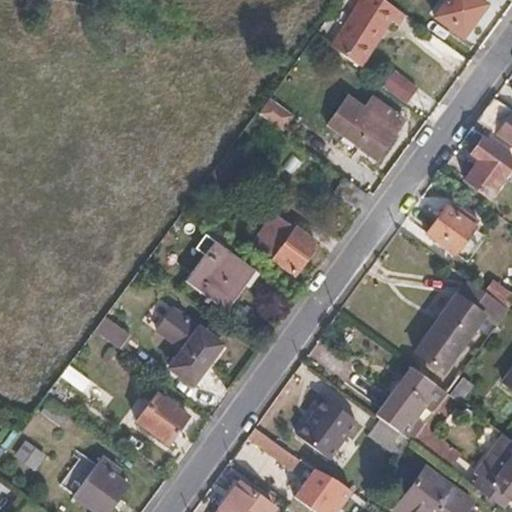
[(382,0),(362,0),(354,12),(367,20),(375,9),(396,21),(401,13),(382,0)]
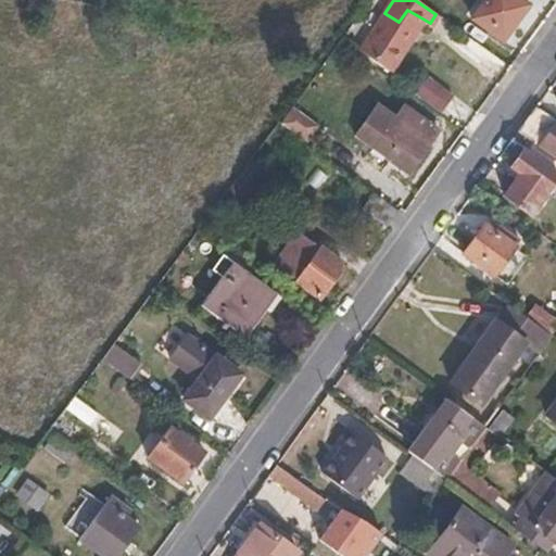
[(483,0),(470,19),(502,41),(529,4),(521,0),(483,0)]
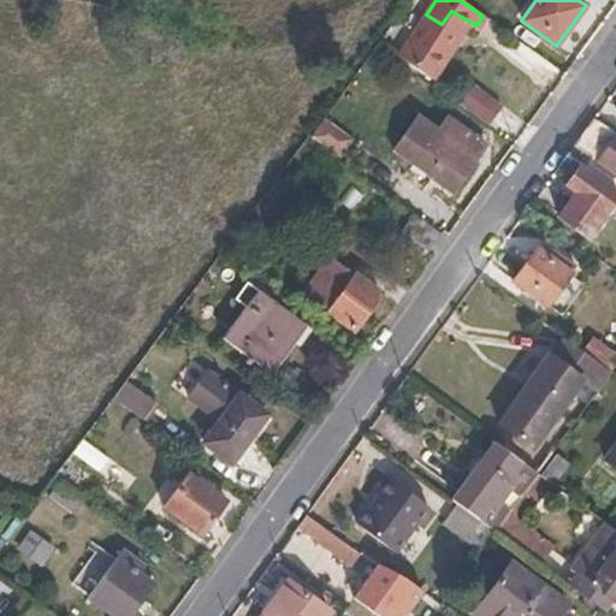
[(442,24),(426,15),(398,57),(430,78),(467,22),(451,11),(442,24)]
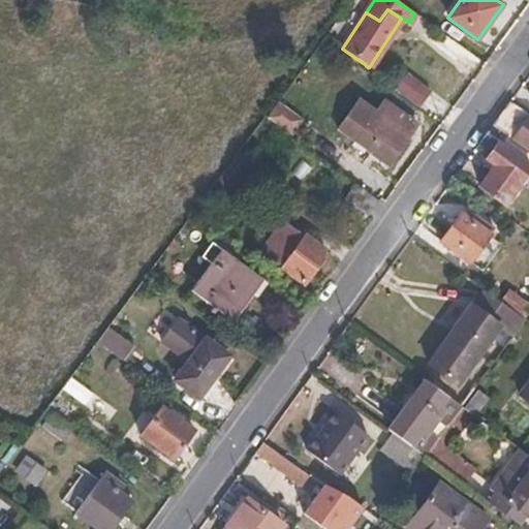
[(408,74),(395,93),(419,111),(432,92),(408,74)]
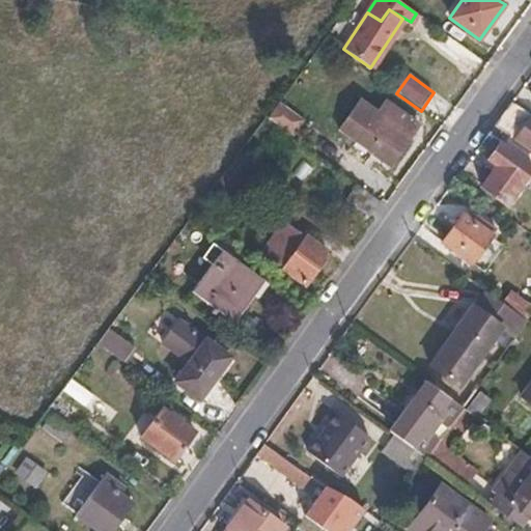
[(418,124),(425,115),(421,111),(396,93),(376,79),(340,129),(389,165),(418,124)]
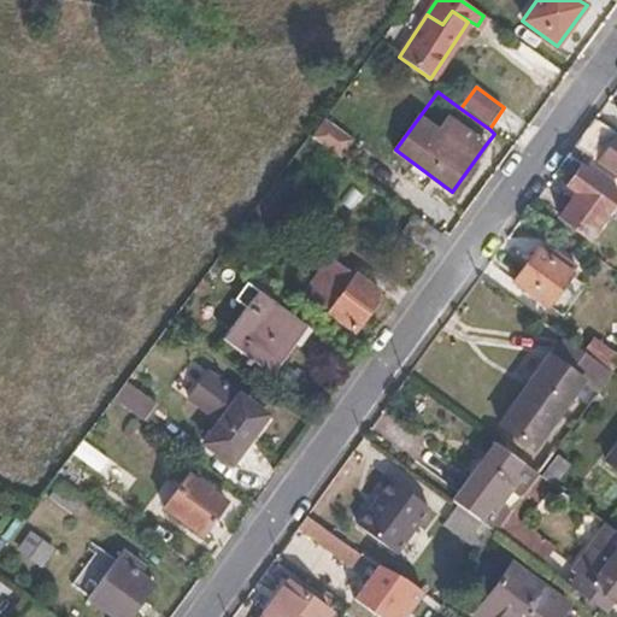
[(353,141),(323,119),(310,137),(340,159),(353,141)]
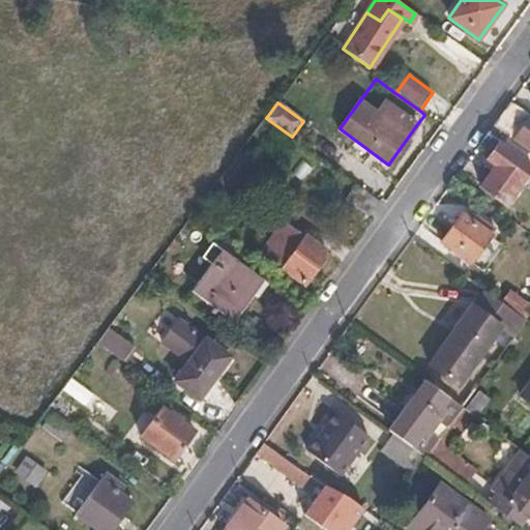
[(504,144),(529,163),(529,114),(512,102),(495,126),(509,137),(504,144)]
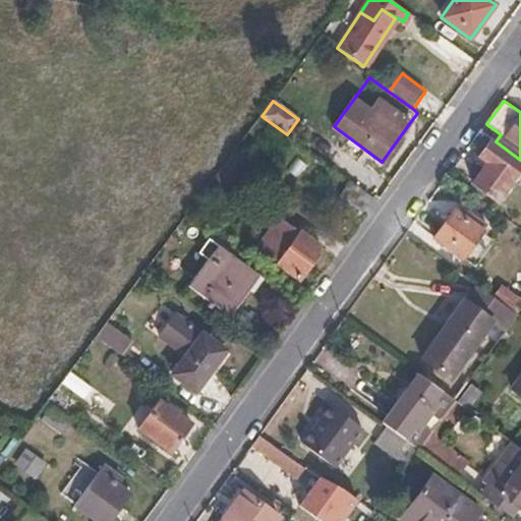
[(497,203),(520,167),(520,162),(491,141),(479,158),(487,163),(471,184),(497,203)]
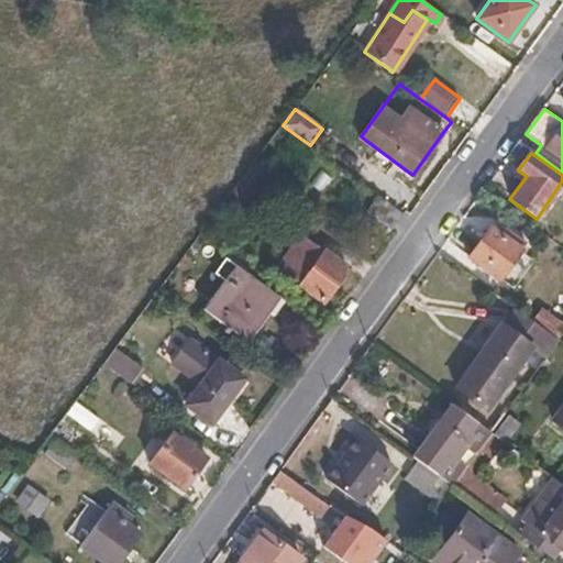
[(403,213),(377,195),(366,211),(392,229),(403,213)]
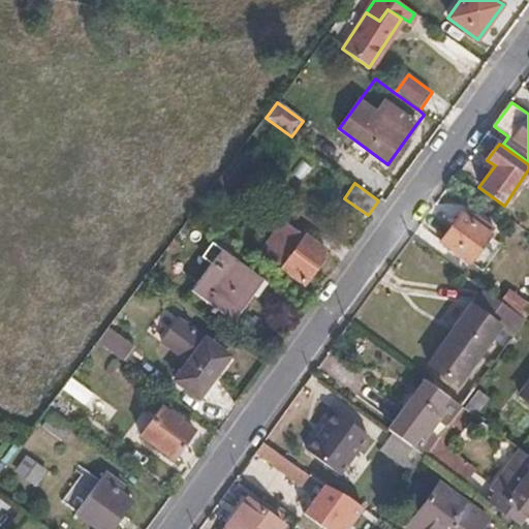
[(304,283),(327,251),(282,220),(268,210),(245,242),(258,251),(304,283)]
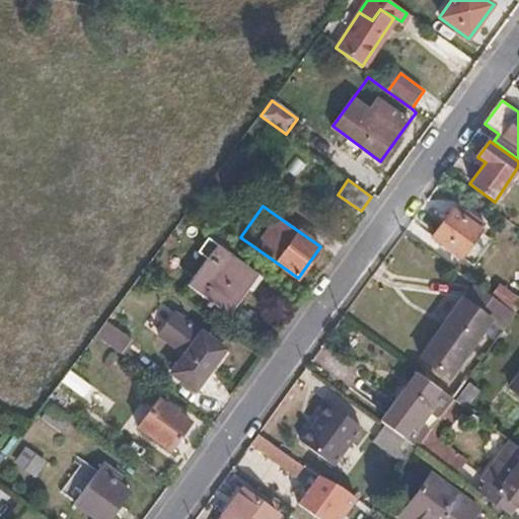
[(452,210),(432,237),(460,258),(485,225),(467,212),(463,218),(452,210)]
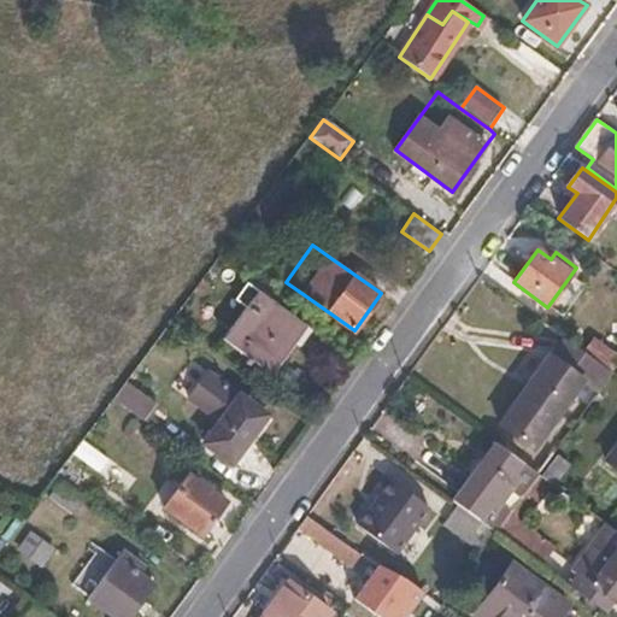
[(235,299),(245,307),(222,339),(270,375),(306,327),(247,283),(235,299)]
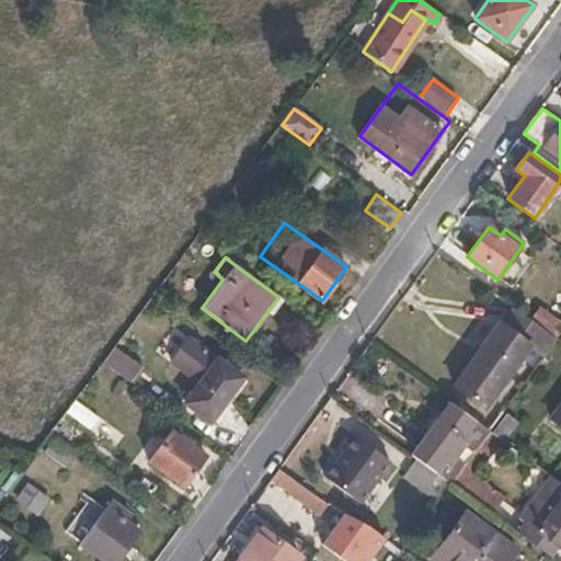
[(557,340),(560,332),(560,322),(539,308),(530,320),(557,340)]
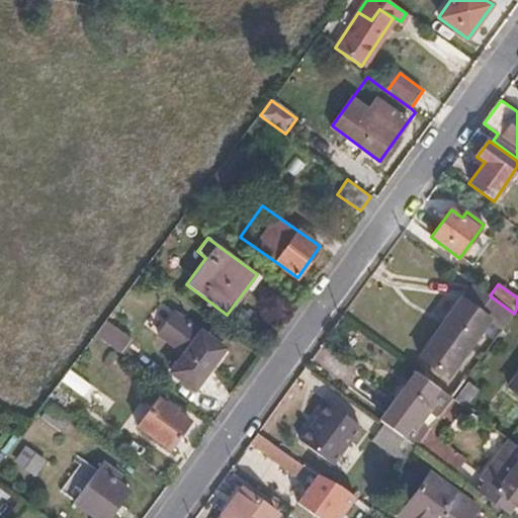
[(514,314),(490,295),(480,288),(468,305),(460,298),(418,356),(448,378),(491,321),(502,329),(514,314)]
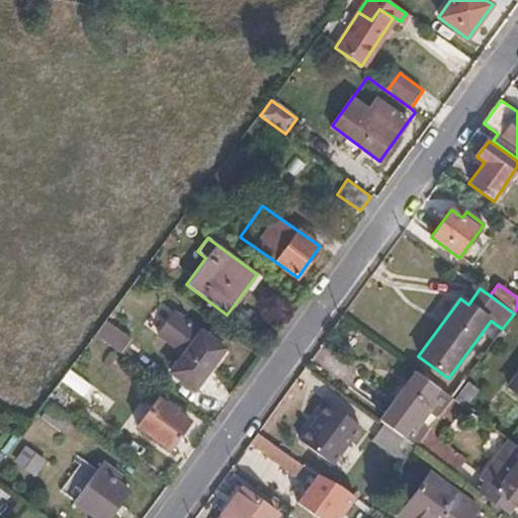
[(170,371),(195,390),(225,348),(200,330),(173,311),(157,333),(184,353),(170,371)]
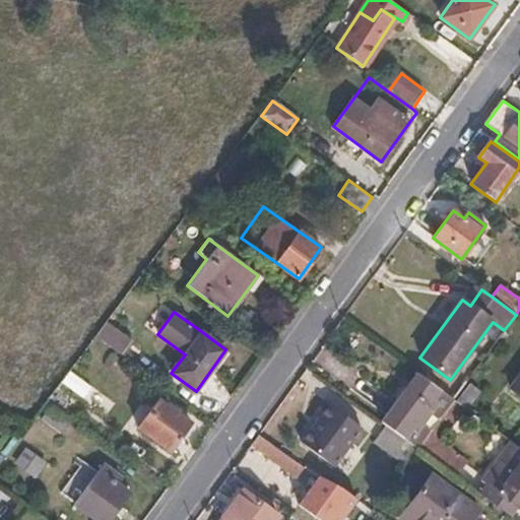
[(108,321),(98,335),(121,352),(132,339),(108,321)]
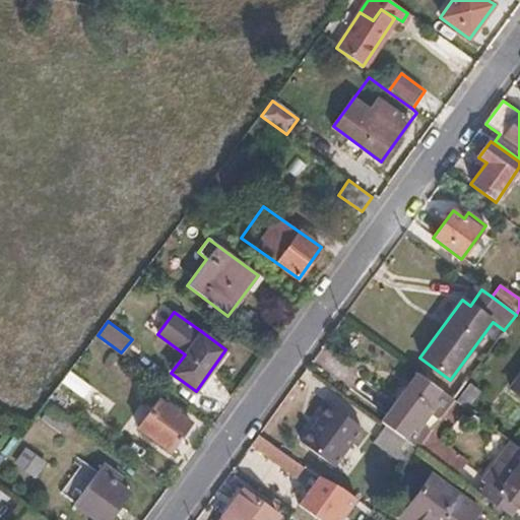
[(441,391),(417,374),(382,423),(404,440),(441,391)]
